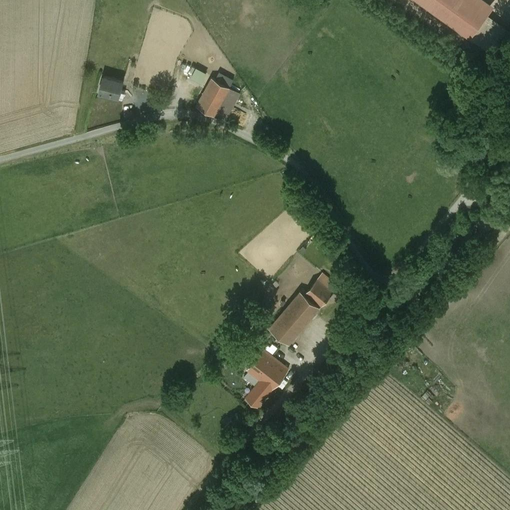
[(484,18),(460,0),(413,0),(467,40),(484,18)]
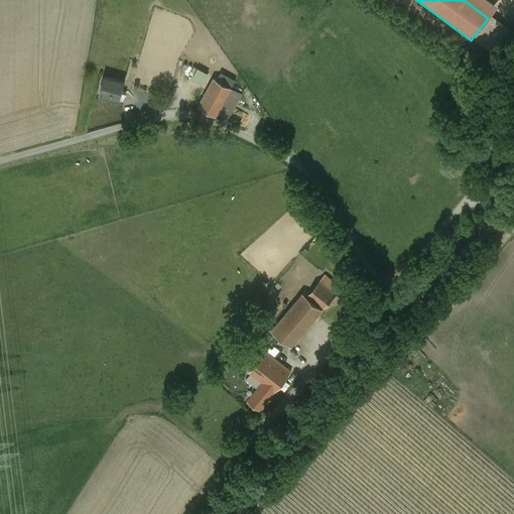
[(208,83),(212,73),(199,69),(196,79),(208,83)]
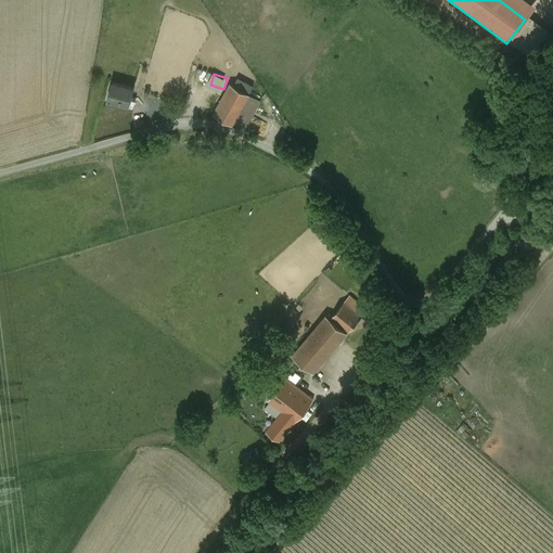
[(131,90),(110,84),(107,93),(105,101),(131,108),(133,100),(129,99),(131,90)]
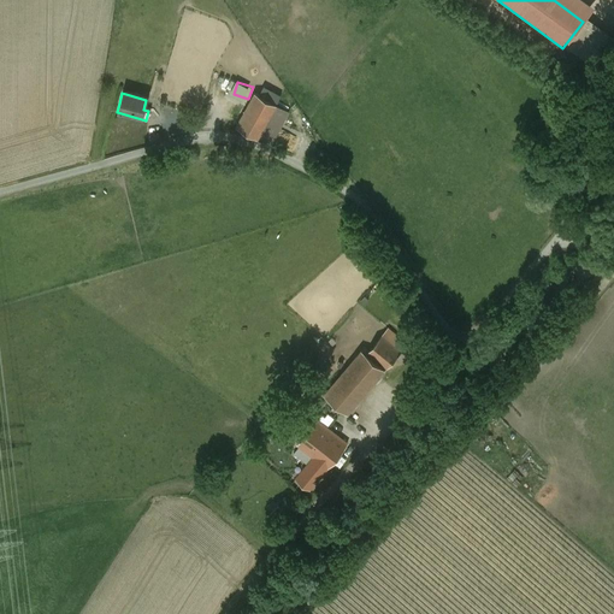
[(285,114),(253,95),(235,130),(267,148),(285,114)]
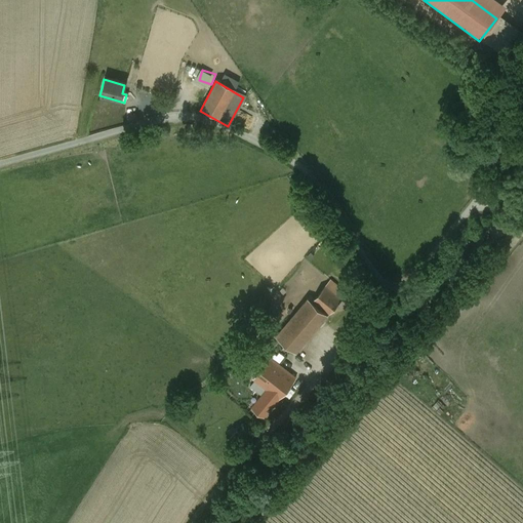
[(344,295),(328,282),(324,287),(339,300),(344,295)]
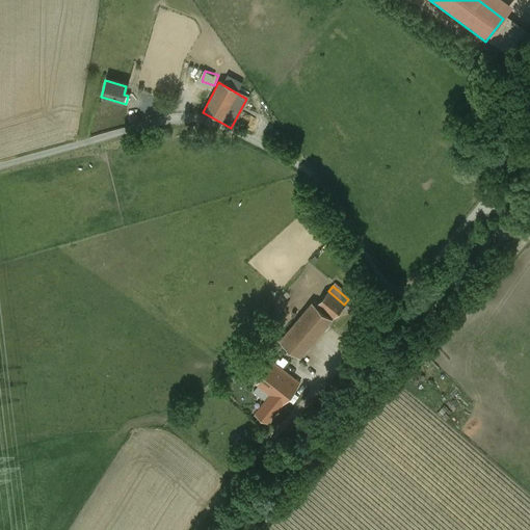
[(328,291),(315,307),(315,308),(329,320),(330,321),(344,305),(328,291)]
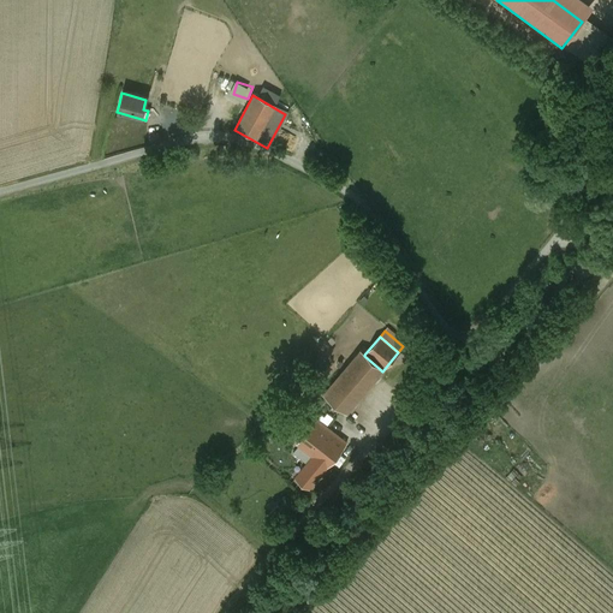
[(359,351),(322,397),(344,415),(381,370),(364,356),(364,355),(359,351)]
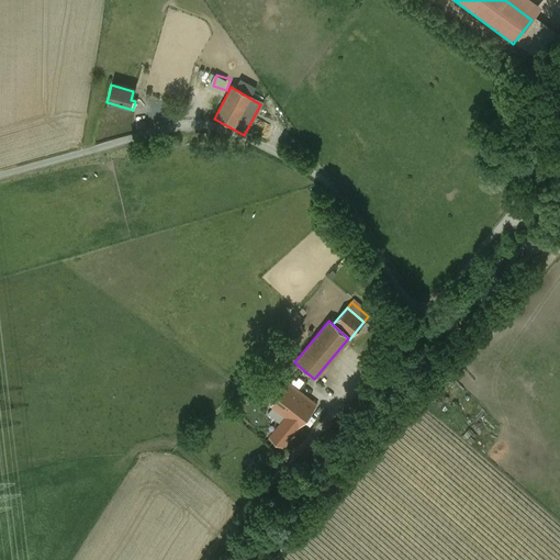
[(305,400),(288,385),(269,409),(271,410),(284,420),(297,429),(315,406),(305,400)]
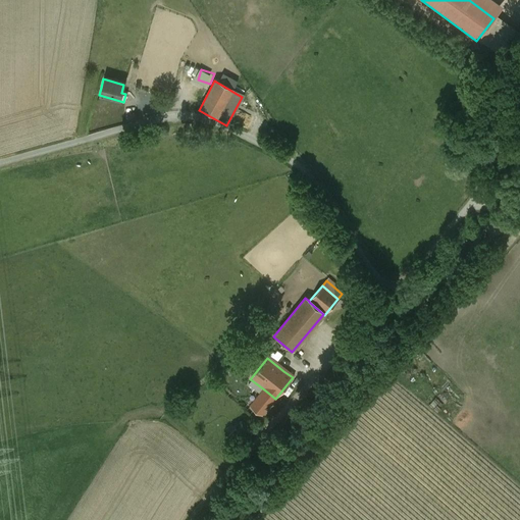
[(264,390),(252,380),(247,386),(259,396),(264,390)]
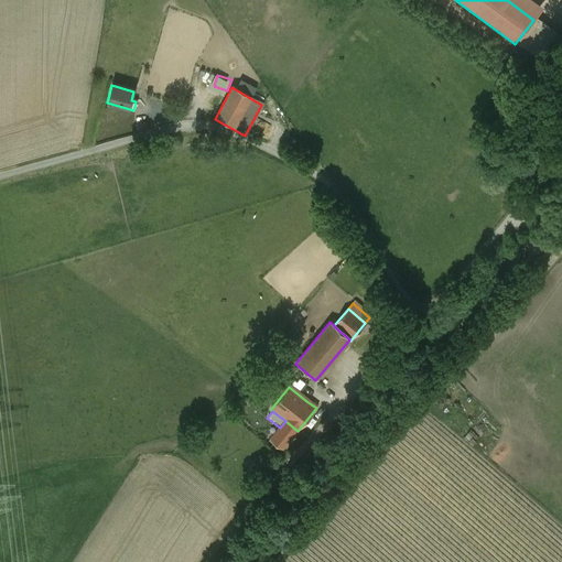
[(298,431),(285,421),(280,428),(269,441),(281,450),(298,431)]
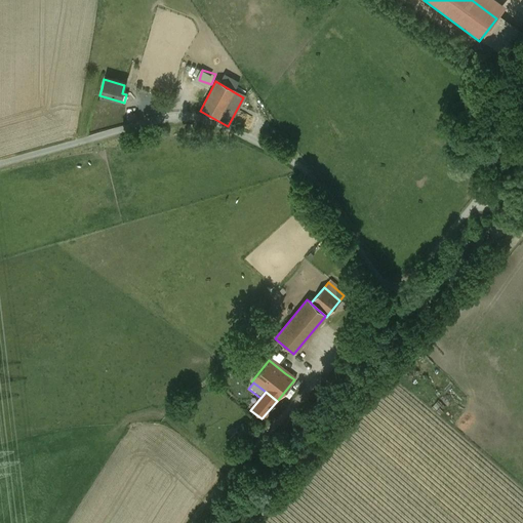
All buildings are outlined.
